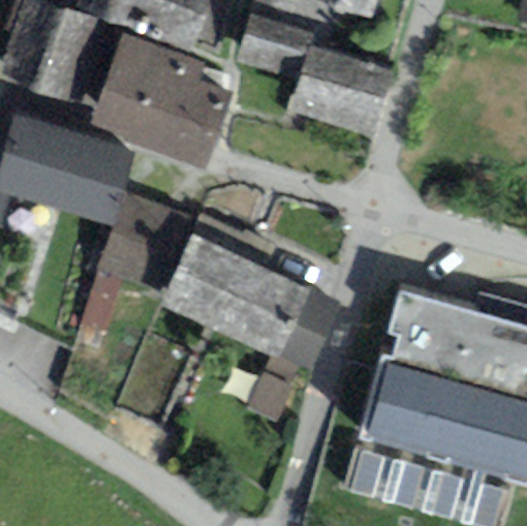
[(73,8),(50,0),(24,0),(0,73),(0,74),(70,97),(97,16),(73,8)]
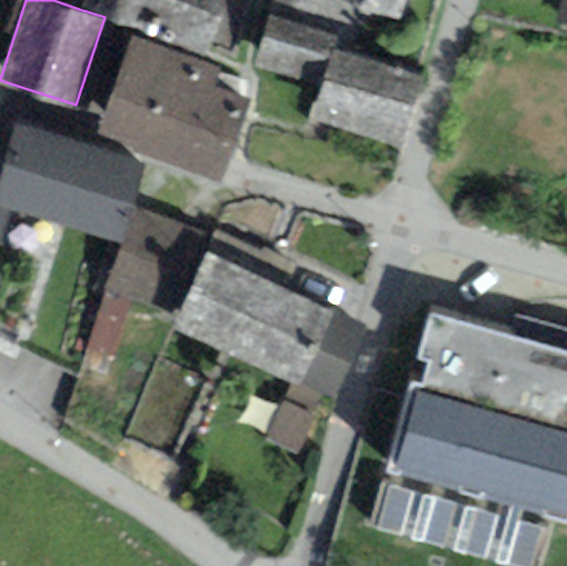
[(108,0),(211,42),(224,0),(108,0)]
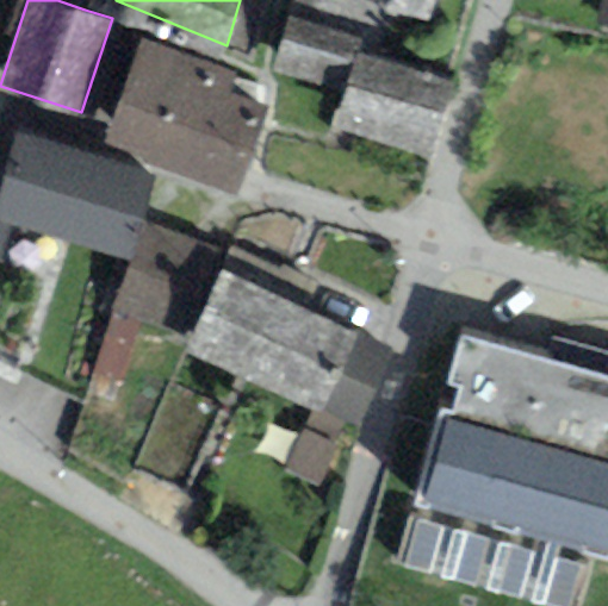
[(297,0),(372,26),(380,1),(428,18),(434,0),(297,0)]
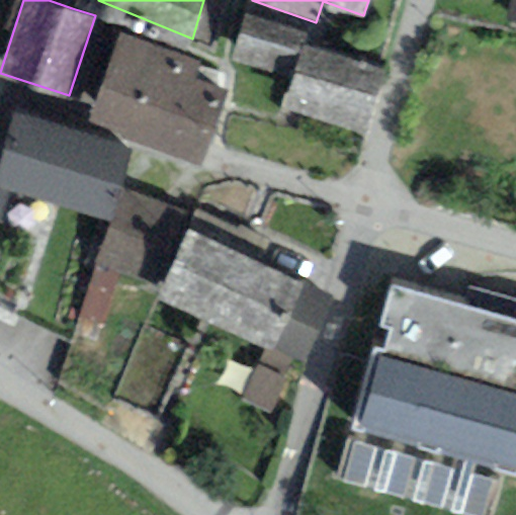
[(511,0),(507,17),(515,19),(515,0),(511,0)]
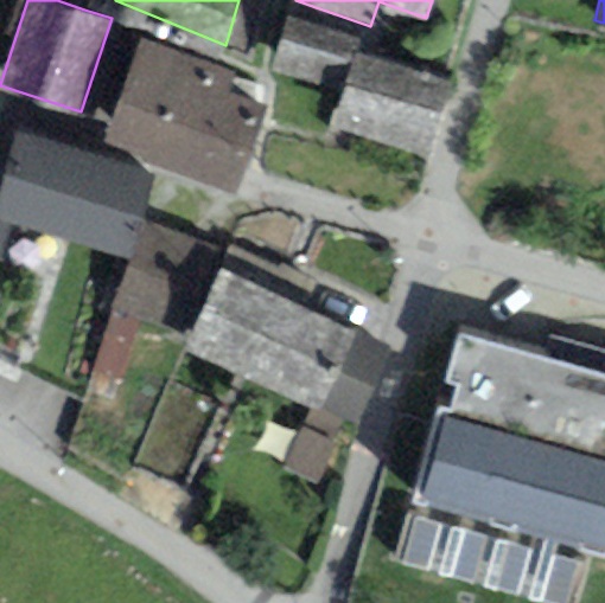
[(451,81),(356,51),(361,37),(288,14),(272,68),(344,90),(332,127),(427,156),(451,81)]
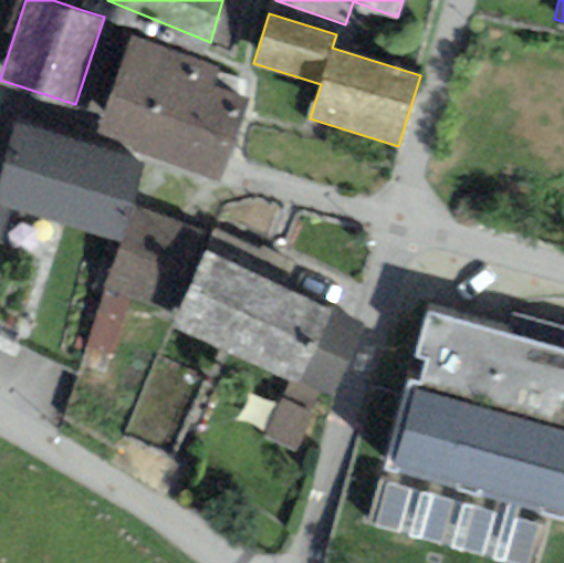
[(97,137),(218,179),(247,96),(212,84),(220,61),(134,31),(97,137)]
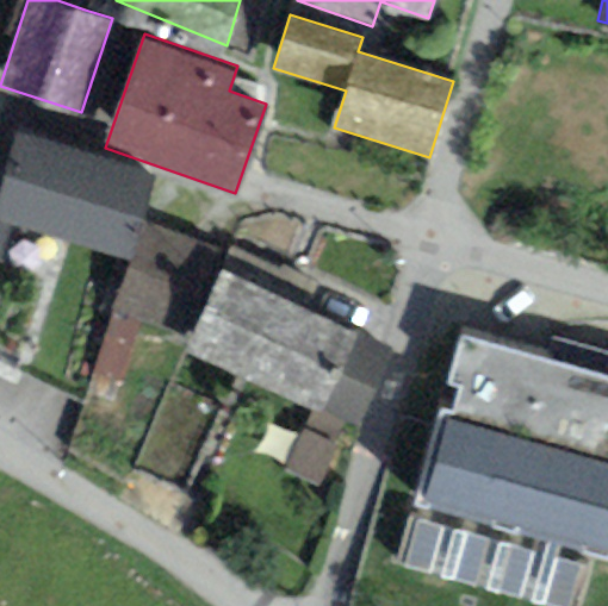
[(0,257),(11,223),(134,258),(146,220),(159,172),(17,131),(0,189),(0,257)]
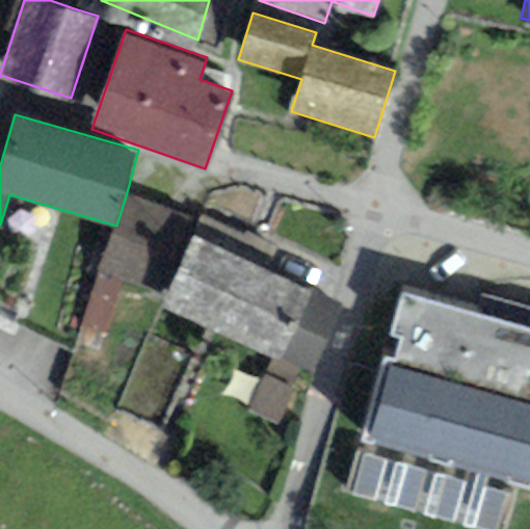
[(199,219),(127,192),(116,226),(100,271),(167,289),(199,219)]
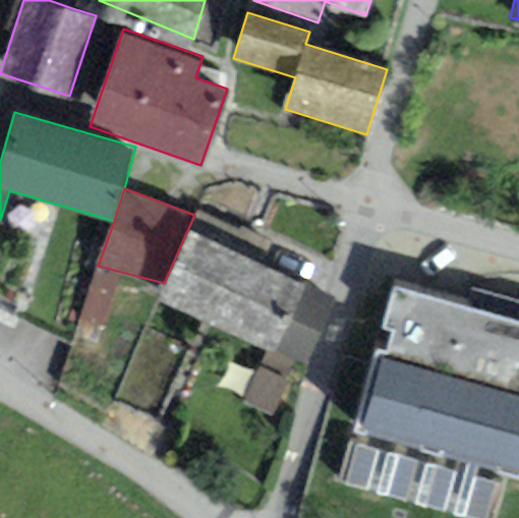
[(271,242),(197,210),(194,215),(164,283),(156,300),(266,350),(274,353),(276,348),(295,357),(308,363),(338,299),(261,264),(271,242)]
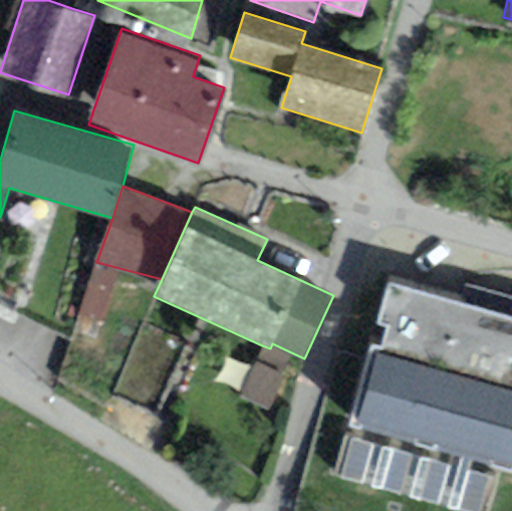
[(511,316),(388,282),(348,424),(511,469),(511,316)]
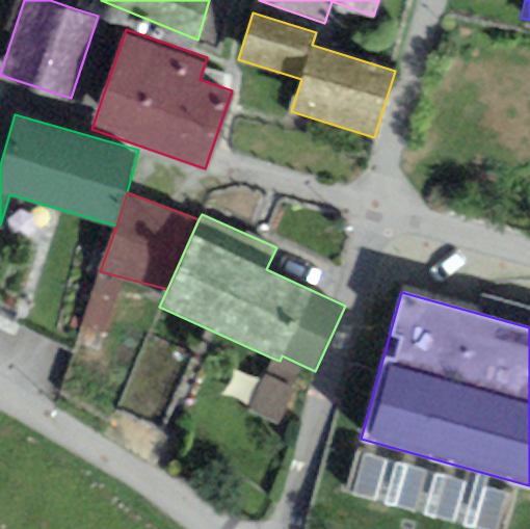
[(276,423),(301,365),(282,355),(280,361),(271,358),(247,408),(276,423)]
